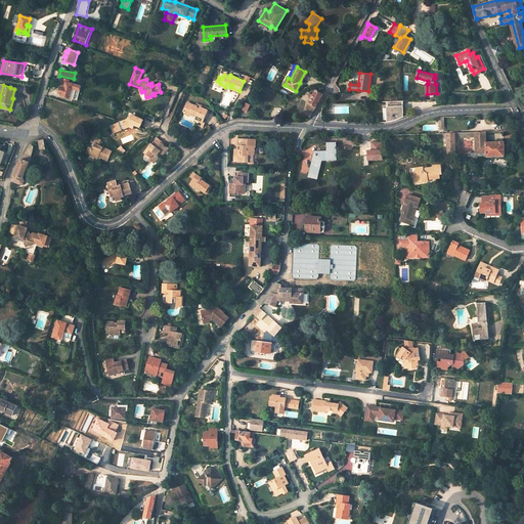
[(61,87),(59,94),(63,95),(62,97),(70,99),(73,88),(67,86),(66,88),(61,87)]
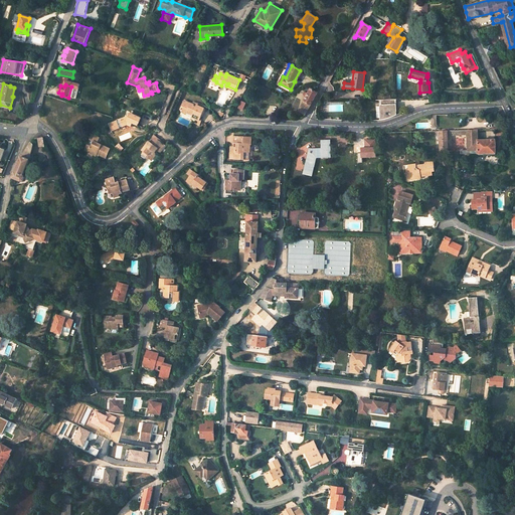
[(309,92),(298,111),(305,115),(316,96),(309,92)]
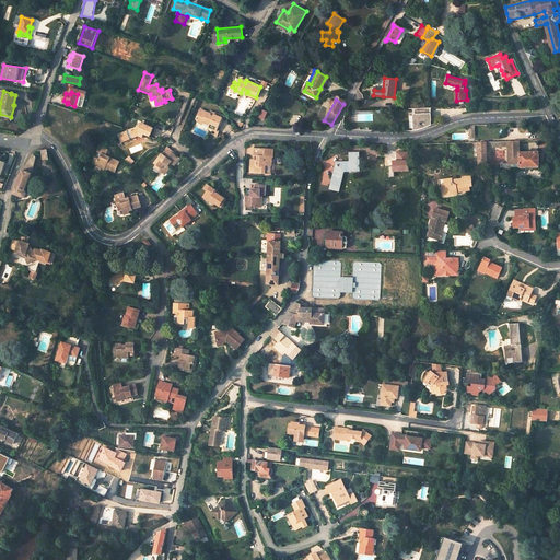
[(132,105),(130,111),(140,114),(142,109),(132,105)]
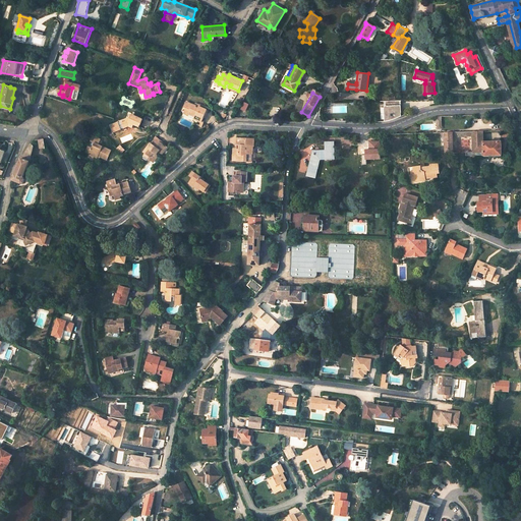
[(400,101),(386,101),(387,121),(390,120),(393,119),(396,118),(401,116),(400,101)]
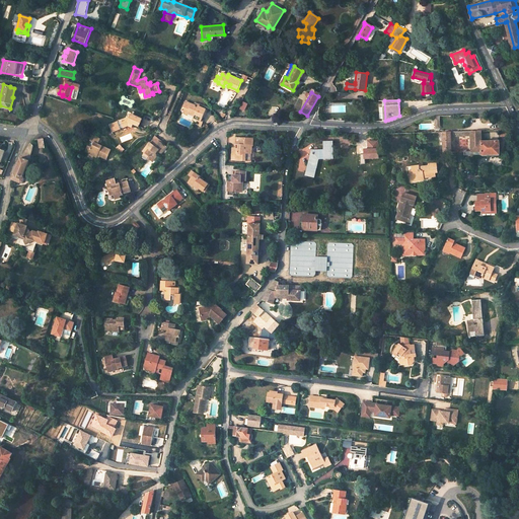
[(186,101),(183,107),(186,107),(183,113),(189,115),(189,114),(195,116),(194,119),(198,120),(201,122),(201,120),(206,109),(199,106),(198,108),(195,106),(196,105),(195,105),(186,101)]
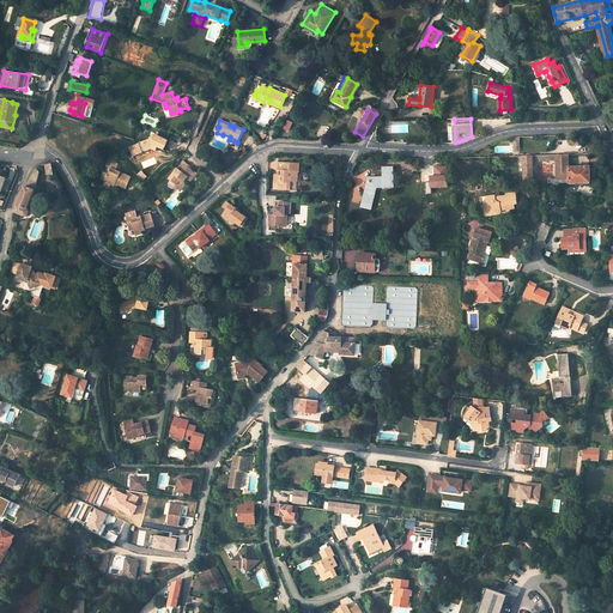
[(155,139),(143,143),(145,150),(151,149),(156,151),(158,146),(165,149),(169,140),(156,135),(155,139)]
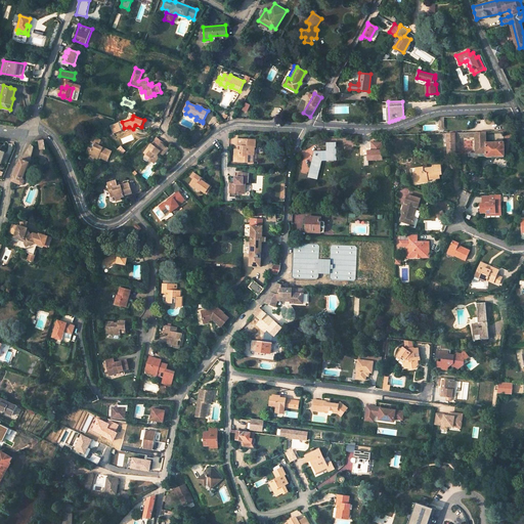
[(477,132),(477,153),(486,153),(486,156),(487,156),(487,157),(504,157),(504,156),(505,156),(505,142),(487,142),(487,131),(477,132)]
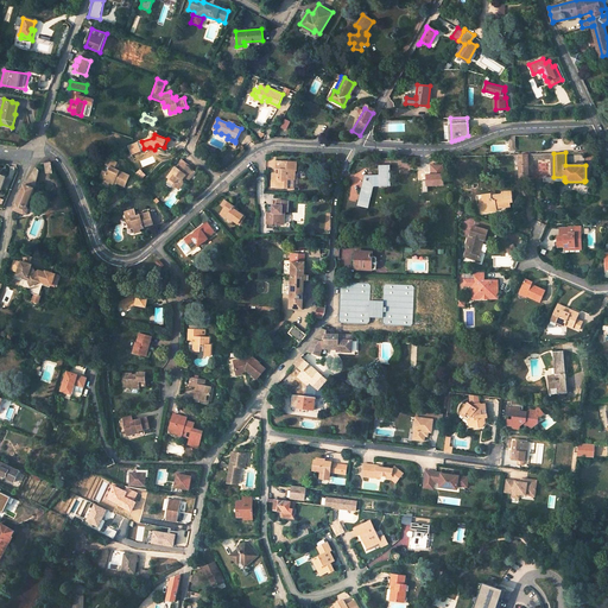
[(530,178),(530,154),(520,154),(521,178),(530,178)]
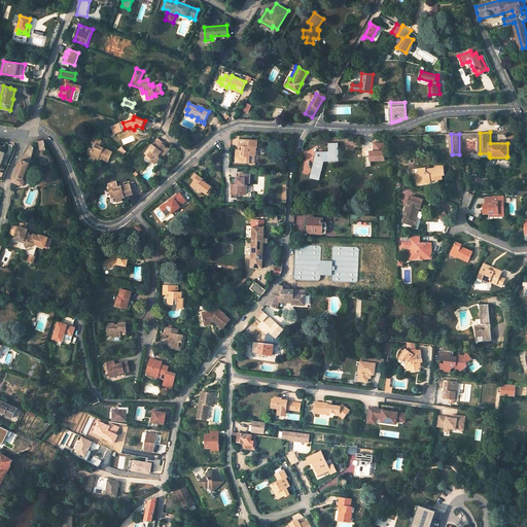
[(94,138),(90,148),(93,149),(95,145),(99,147),(101,141),(94,138)]
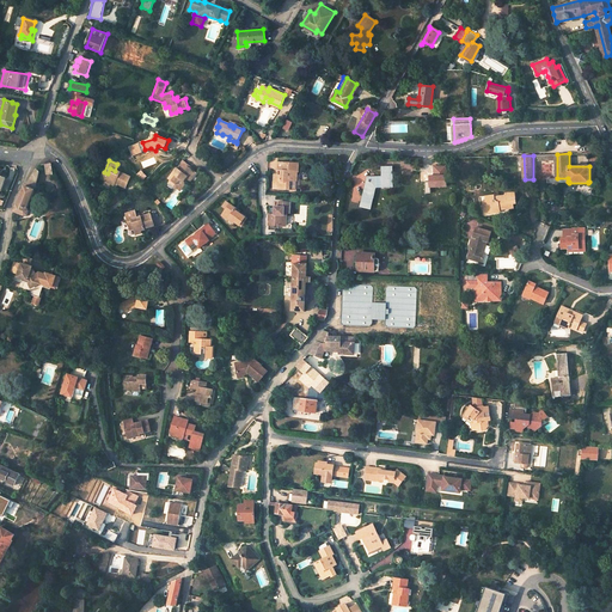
[(175,188),(181,191),(187,184),(184,183),(187,179),(189,181),(190,182),(196,173),(191,170),(187,166),(188,165),(183,161),(170,179),(171,181),(177,184),(175,188)]
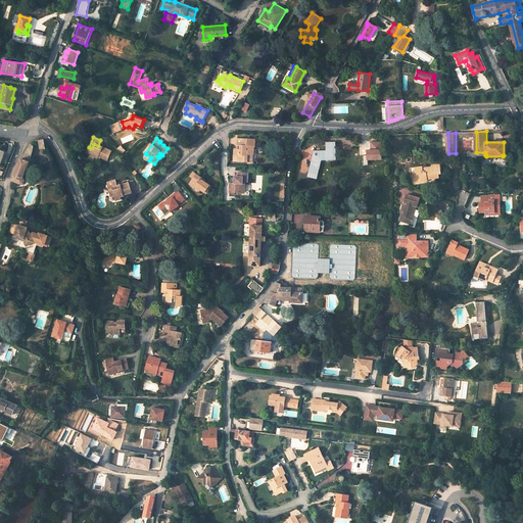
[(237,148),(233,148),(233,153),(236,154),(236,159),(252,160),(252,152),(253,138),(236,138),(236,145),(237,145),(240,145),(240,148),(237,148)]
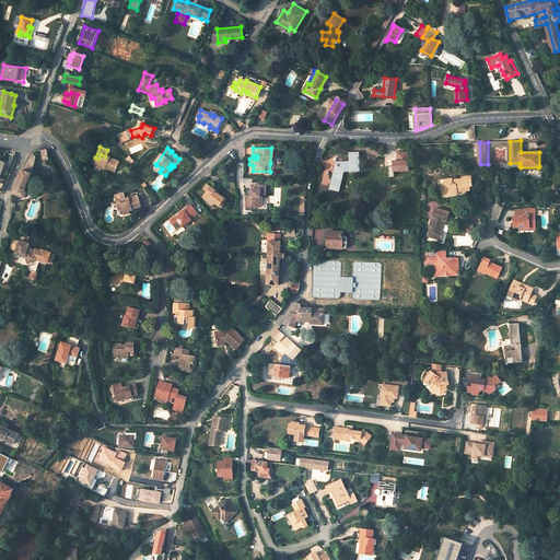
[(330,185),(339,187),(341,179),(340,179),(342,171),(343,171),(350,168),(358,168),(357,152),(349,153),(349,160),(336,161),(336,164),(330,185)]
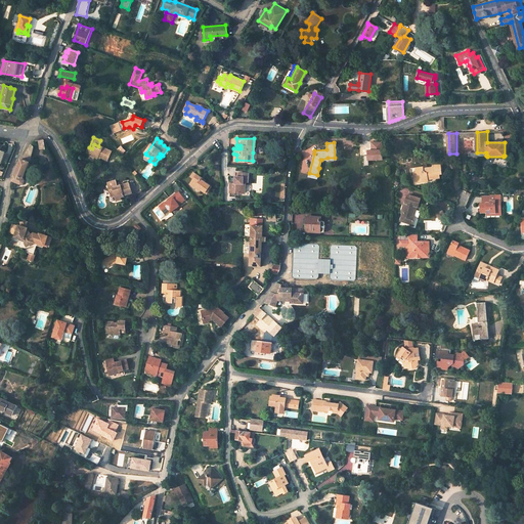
[(33,147),(31,144),(25,154),(22,160),(12,180),(22,184),(24,183),(25,181),(24,178),(23,178),(29,162),(33,148),(33,147)]
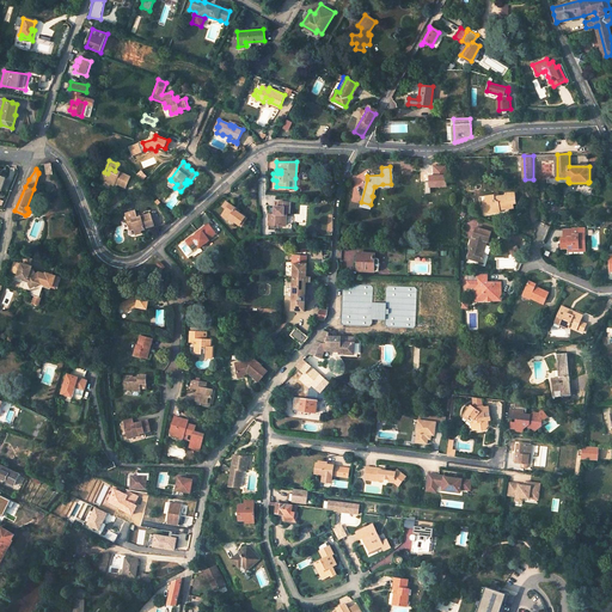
[(104,172),(101,178),(105,179),(104,182),(110,184),(114,185),(115,183),(126,188),(130,177),(115,171),(110,169),(108,173),(104,172)]
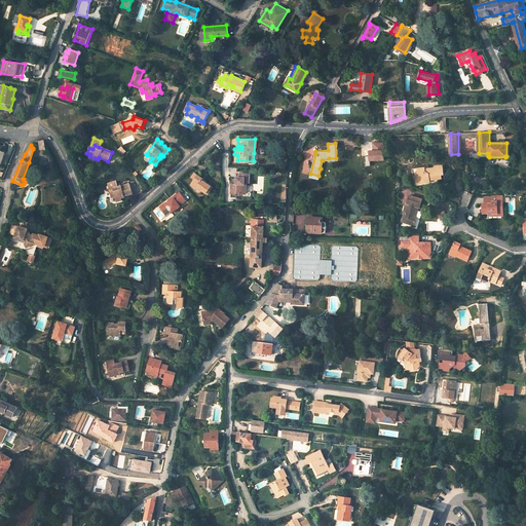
[(427,182),(427,180),(440,179),(439,175),(442,175),(441,166),(433,166),(433,168),(423,170),(422,168),(415,170),(416,174),(414,174),(415,180),(422,180),(422,182),(427,182)]
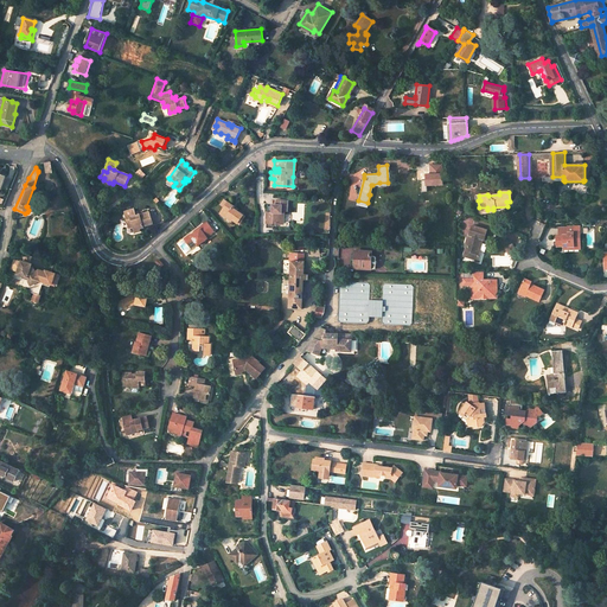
[(268,204),(267,223),(281,223),(282,210),(285,210),(288,210),(288,200),(278,199),(278,205),(268,204)]
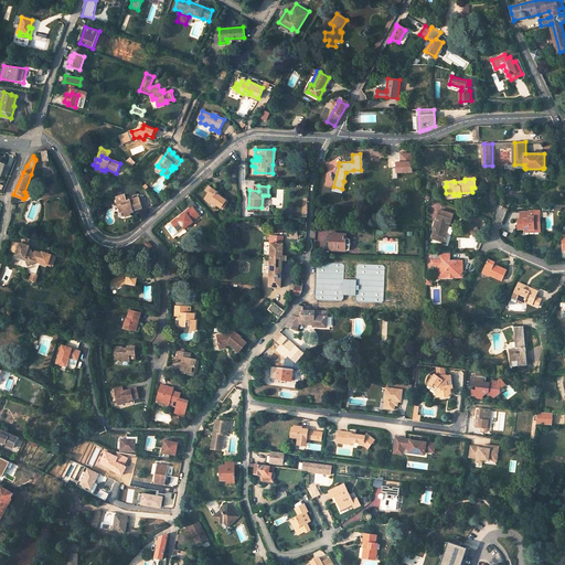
[(210,191),(208,195),(219,203),(223,206),(225,202),(227,204),(230,200),(219,192),(220,191),(213,187),(210,191)]
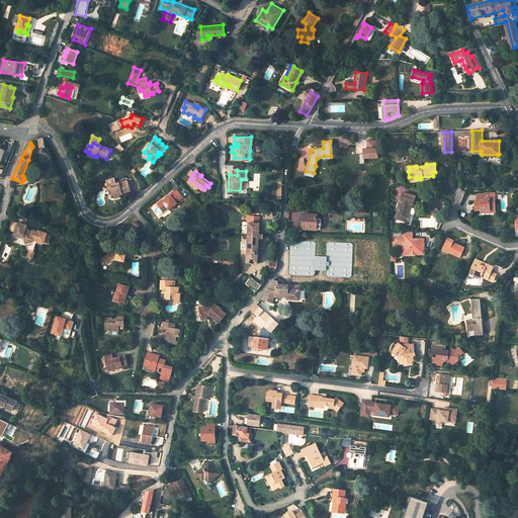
[(408,180),(416,179),(416,177),(409,177),(408,171),(407,171),(408,180)]
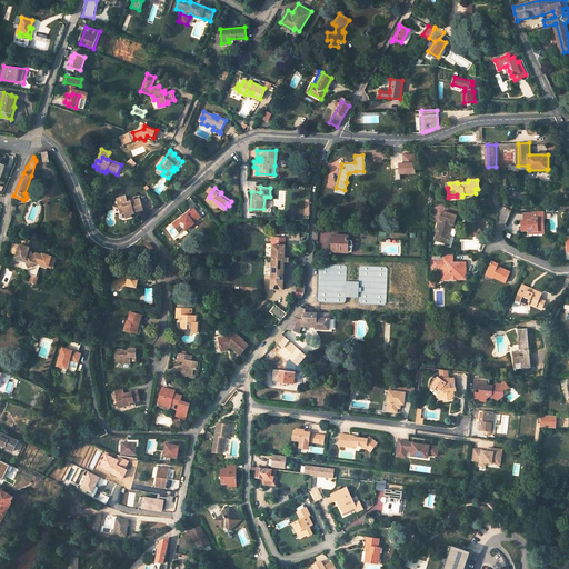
[(127,197),(117,199),(121,212),(126,211),(126,213),(127,216),(132,215),(136,213),(136,212),(145,210),(141,199),(128,203),(127,197)]
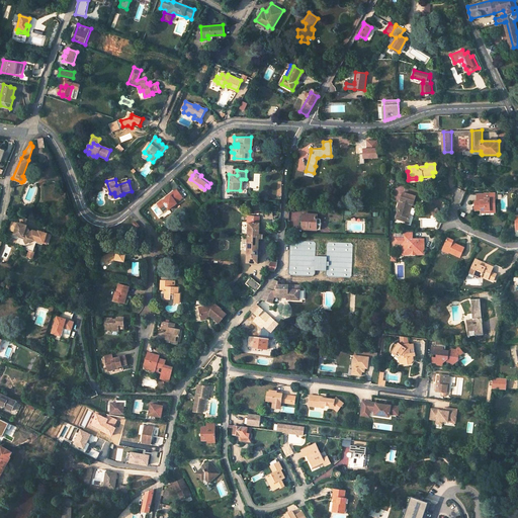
[(200,186),(190,179),(189,181),(199,188),(200,186)]
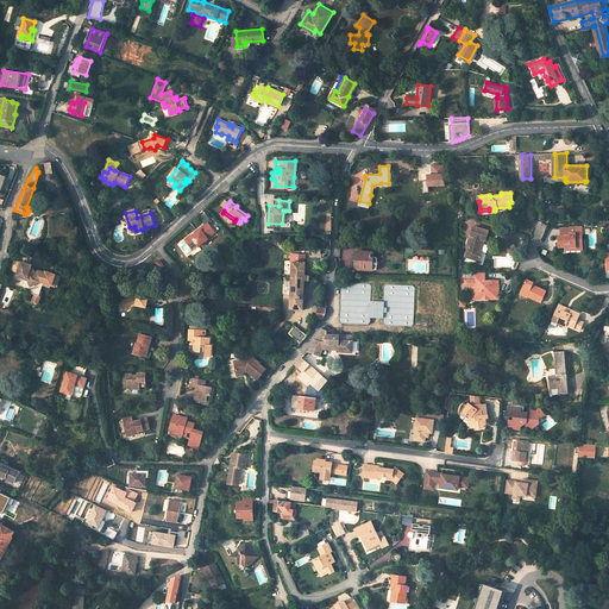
[(192,233),(186,238),(192,248),(198,243),(199,245),(208,238),(207,237),(215,231),(208,221),(201,227),(201,228),(196,232),(193,236),(192,233)]
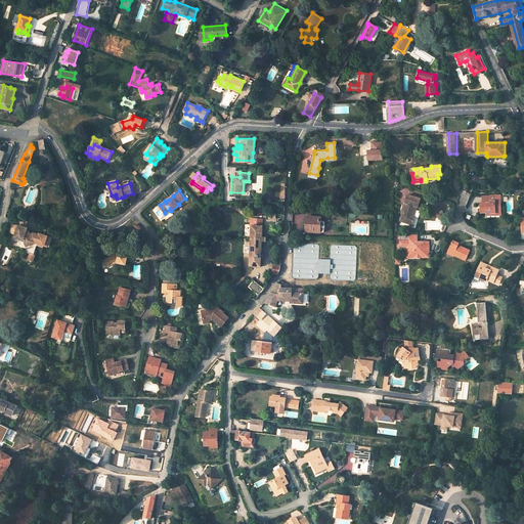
[(496,213),(496,211),(500,211),(500,206),(499,206),(498,204),(501,204),(501,199),(496,199),(496,194),(491,194),(491,195),(483,195),(483,204),(487,203),(488,207),(484,207),(484,213),(491,212),(491,213),(496,213)]
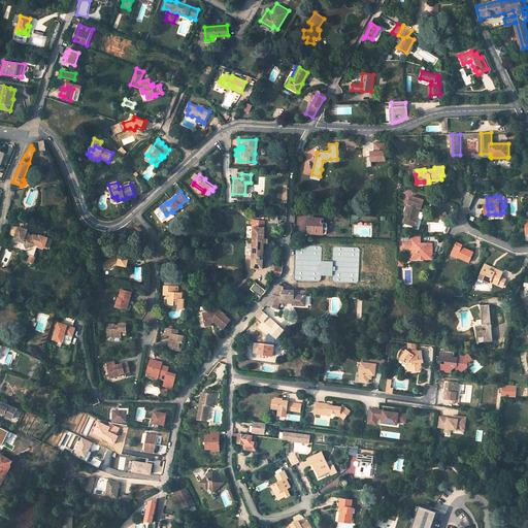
[(408,225),(416,227),(419,219),(416,218),(419,208),(422,209),(424,201),(410,197),(408,205),(407,205),(404,215),(405,216),(403,221),(409,223),(408,225)]
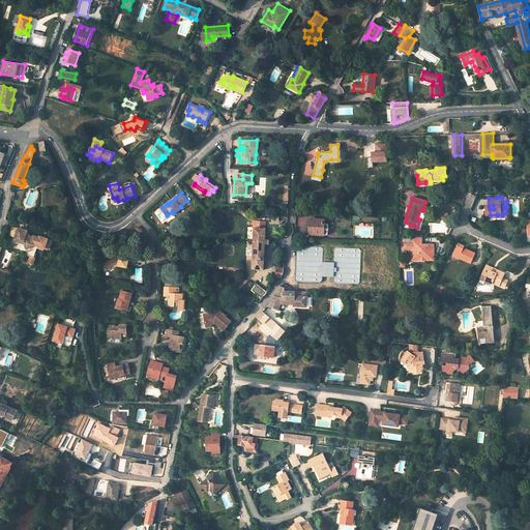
[(267,228),(265,228),(265,224),(265,222),(257,221),(257,228),(255,228),(255,241),(254,247),(254,256),(254,268),(265,268),(267,228)]
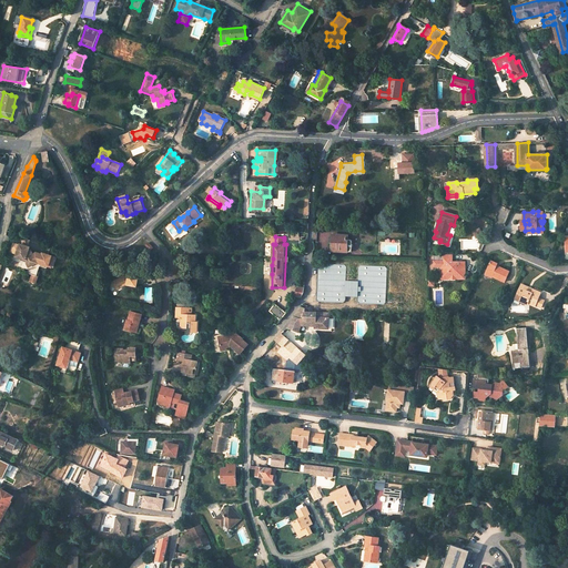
[(331,250),(352,251),(352,241),(348,241),(348,237),(332,236),(331,250)]
